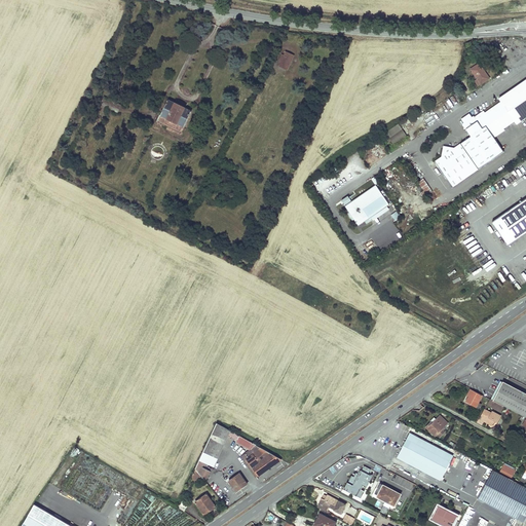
[(280,62),(278,66),(288,70),(294,54),(286,50),(284,54),(280,62)]
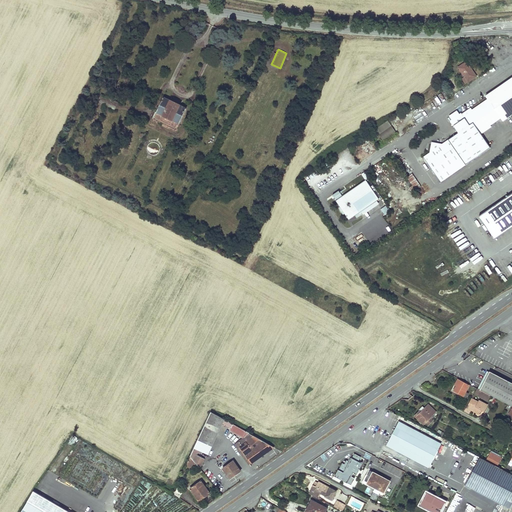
[(466,62),(458,67),(465,77),(462,79),(465,84),(475,77),(471,71),(472,70),(466,62)]
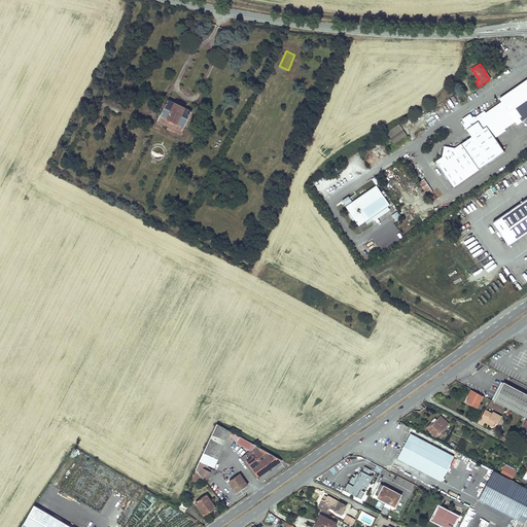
[(443,159),(436,163),(454,188),(467,179),(466,177),(479,169),(480,171),(505,152),(494,137),(490,132),(492,130),(496,136),(512,125),(505,117),(511,113),(516,121),(518,124),(526,117),(526,80),(500,99),(502,102),(496,106),(498,108),(489,115),(487,112),(477,119),(476,117),(475,117),(473,117),(470,119),(471,120),(468,123),(467,121),(464,124),(464,127),(471,138),(455,149),(445,147),(446,149),(444,150),(443,159)]
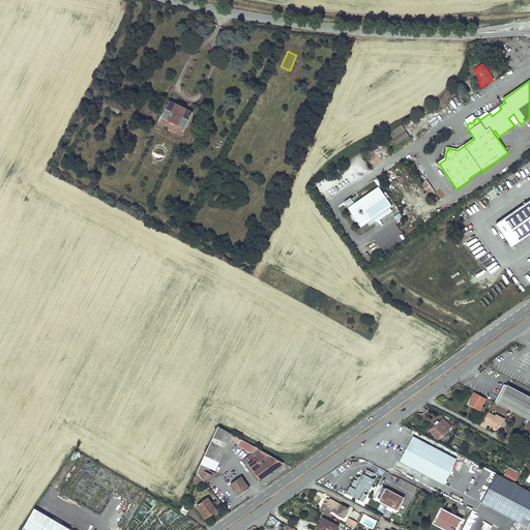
[(105,97),(100,105),(118,113),(121,106),(105,97)]
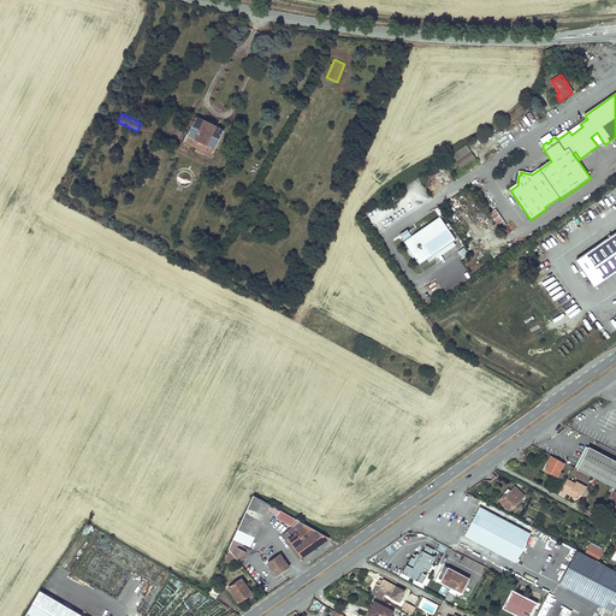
[(196,118),(184,143),(196,149),(197,147),(201,149),(200,152),(211,157),(224,131),(215,126),(215,125),(205,120),(205,122),(196,118)]
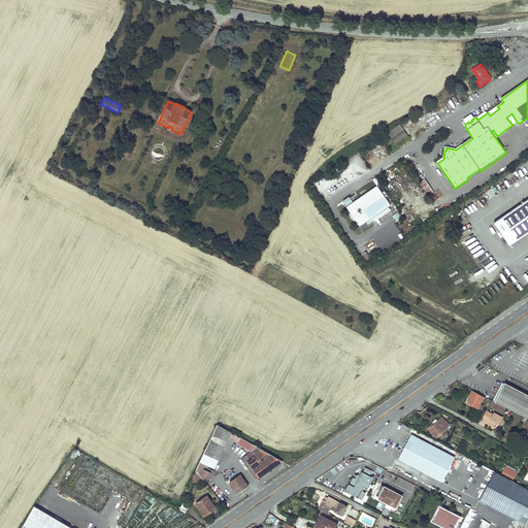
[(497,106),(488,112),(490,116),(499,108),(497,106)]
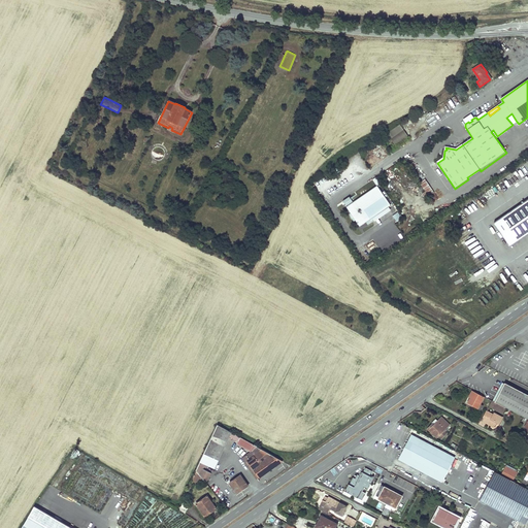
[(506,118),(513,125),(517,122),(512,113),(506,118)]
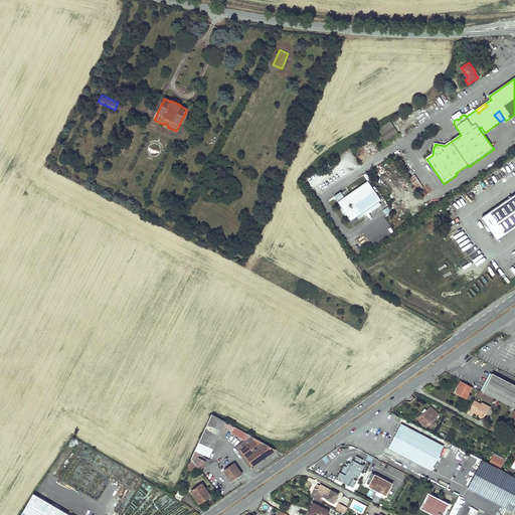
[(452,118),(454,121),(457,119),(458,120),(461,118),(460,117),(463,115),(460,112),(452,118)]
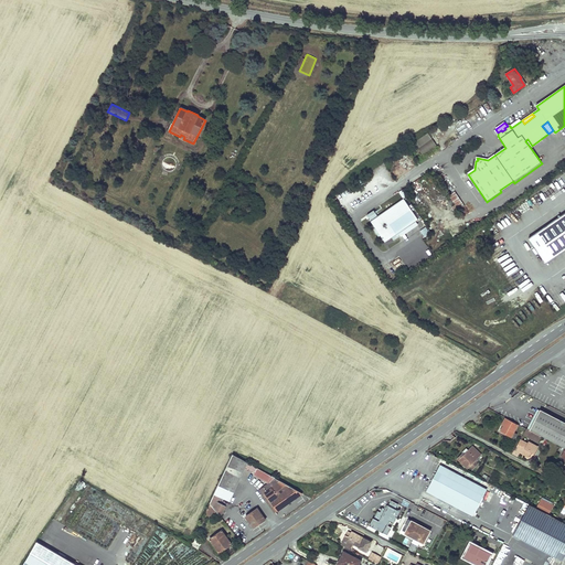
[(430,140),(417,149),(423,157),(436,147),(430,140)]
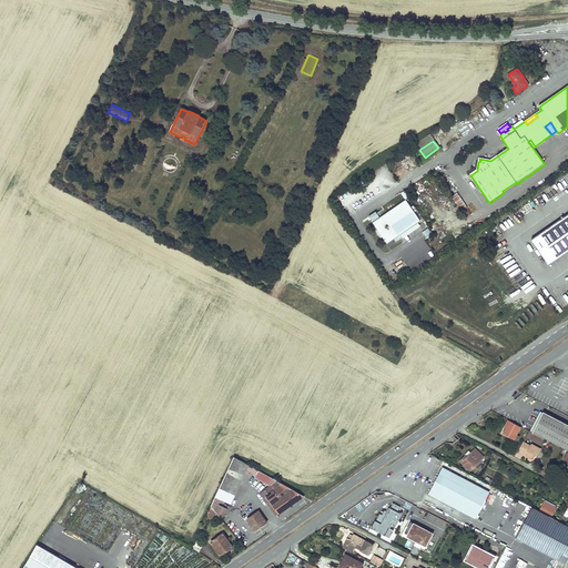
[(503,191),(504,193),(517,184),(516,182),(503,191)]
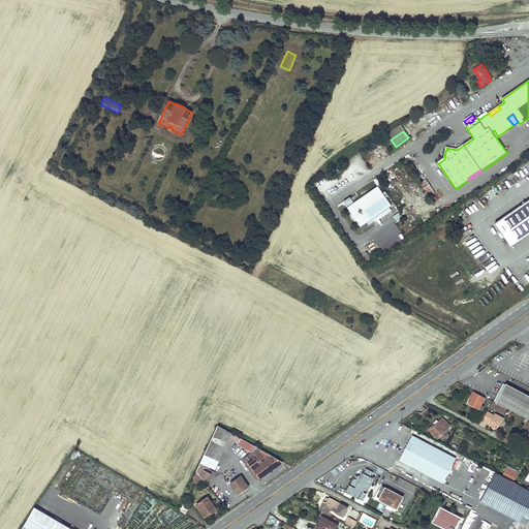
[(377,186),(352,203),(353,205),(378,187),(377,186)]
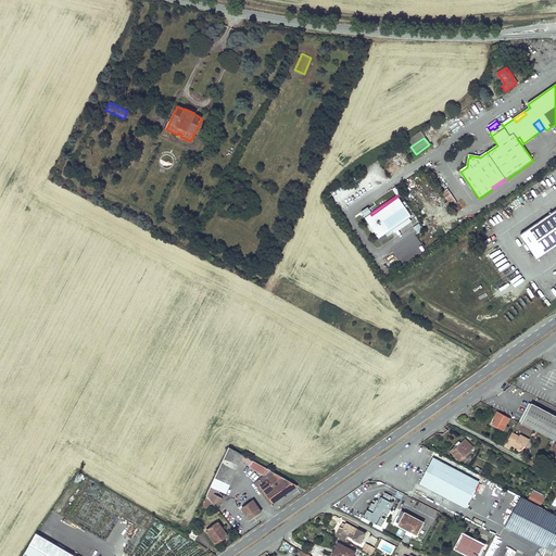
[(370,213),(364,217),(378,238),(386,234),(384,232),(411,215),(397,197),(371,215),(370,213)]
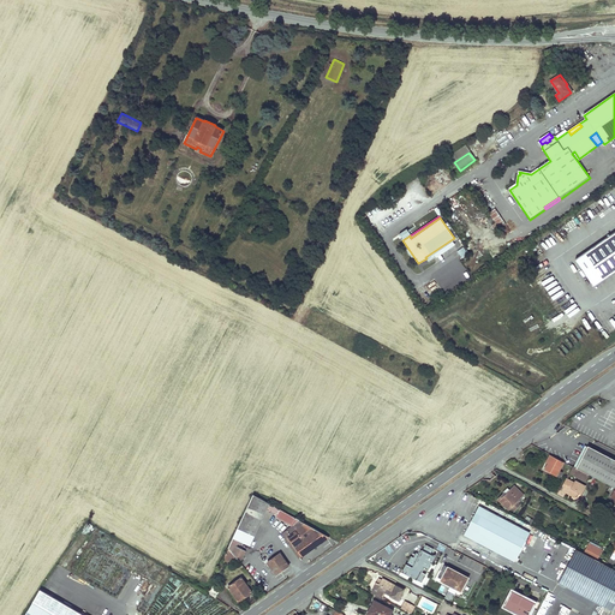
[(501,218),(495,221),(497,224),(494,226),(499,232),(507,226),(501,218)]
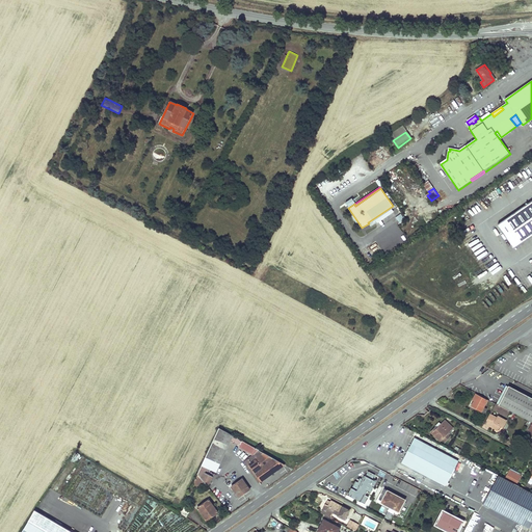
[(531,200),(498,224),(514,248),(531,235),(531,200)]
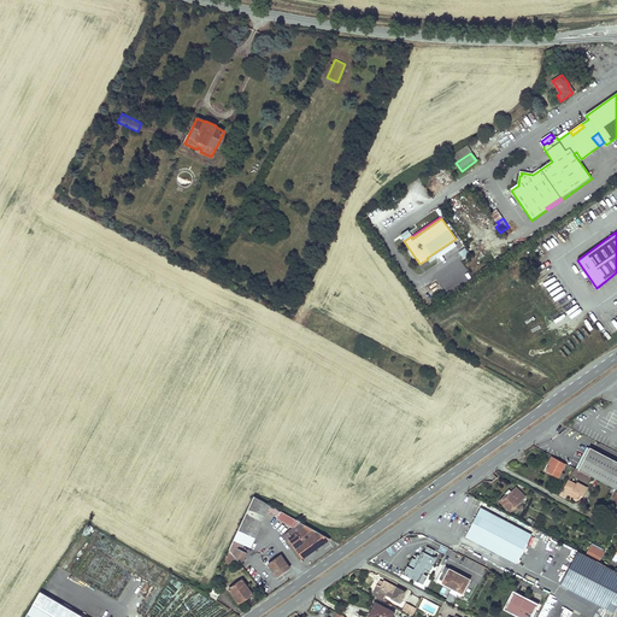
[(456,239),(427,258),(428,259),(456,240),(456,239)]
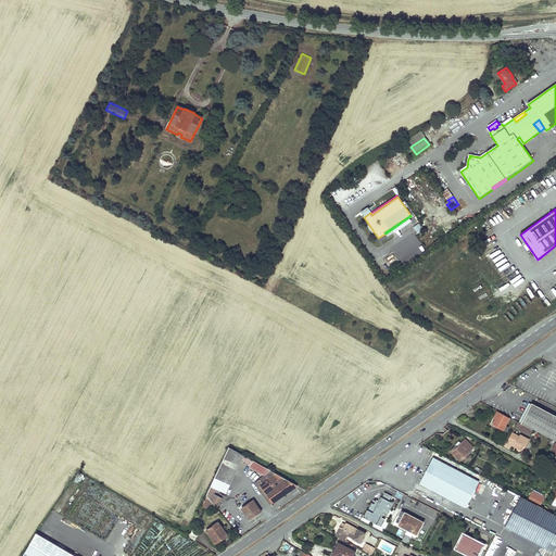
[(418,234),(424,229),(419,223),(414,227),(418,234)]
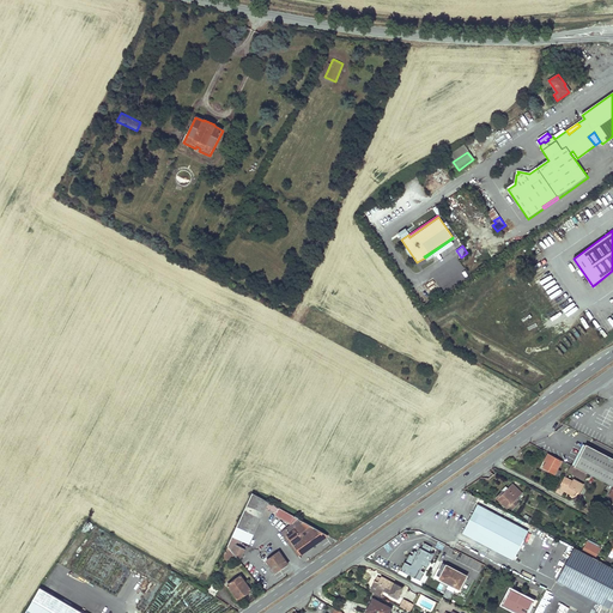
[(575,467),(588,474),(612,486),(612,459),(586,445),(575,467)]
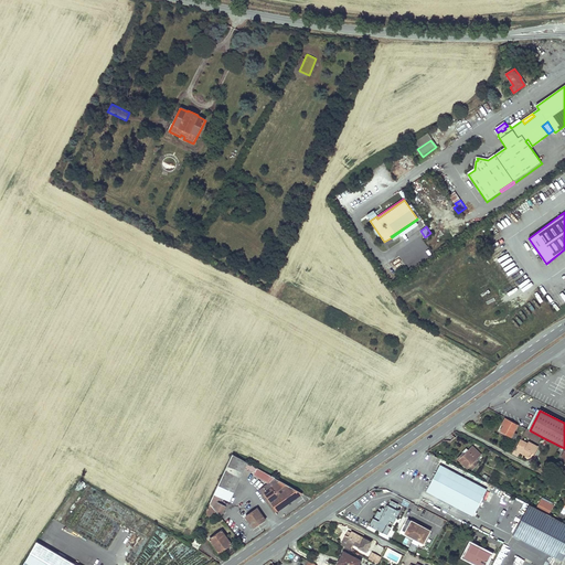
[(518,425),(505,418),(503,424),(504,425),(501,432),(514,439),(516,435),(514,433),(518,425)]
